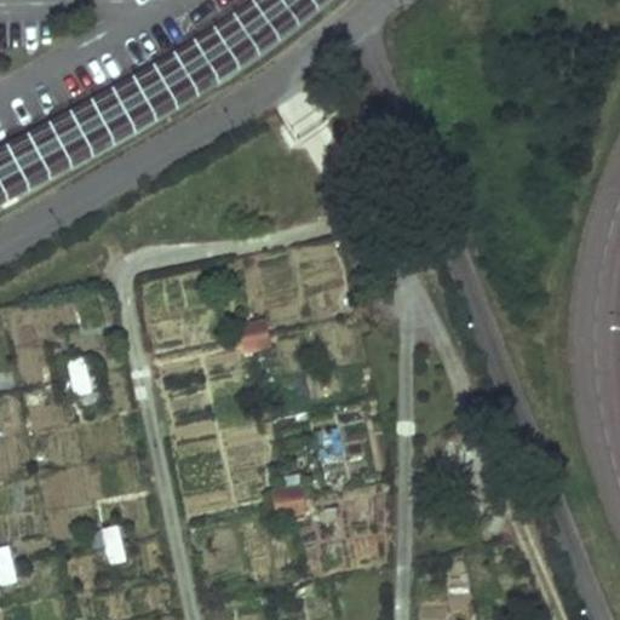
[(268,348),(263,323),(239,328),(244,352),(268,348)]
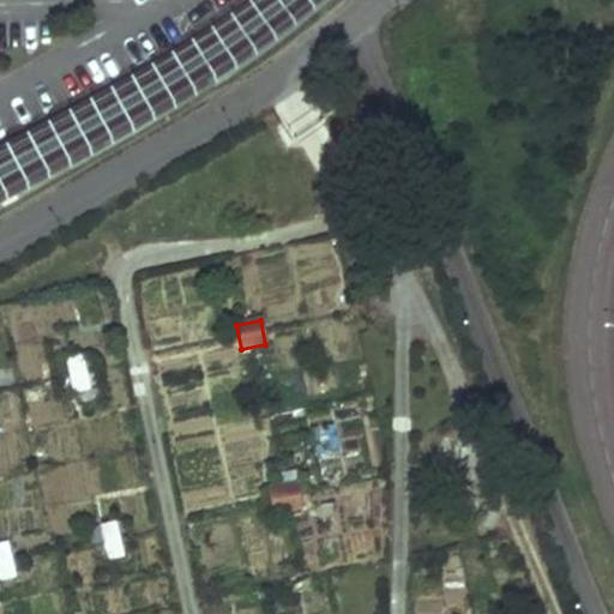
[(92,390),(84,356),(68,360),(77,393),(92,390)]
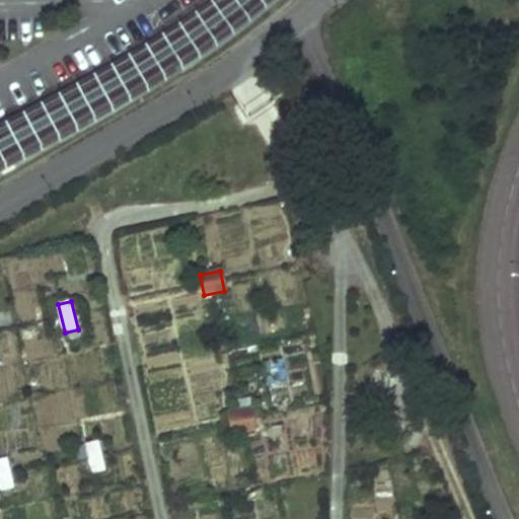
[(254,429),(250,409),(230,413),(234,433),(254,429)]
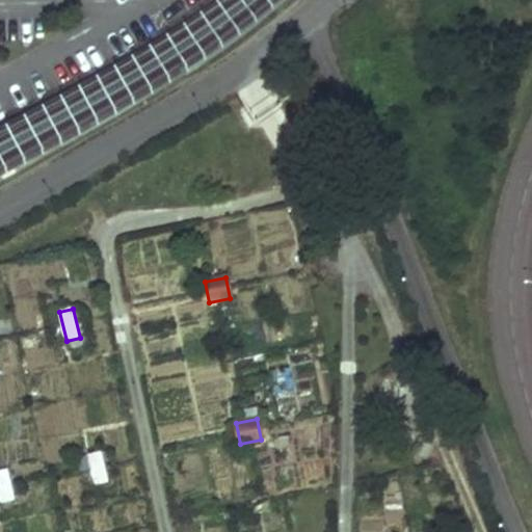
[(109,483),(103,453),(89,456),(96,486),(109,483)]
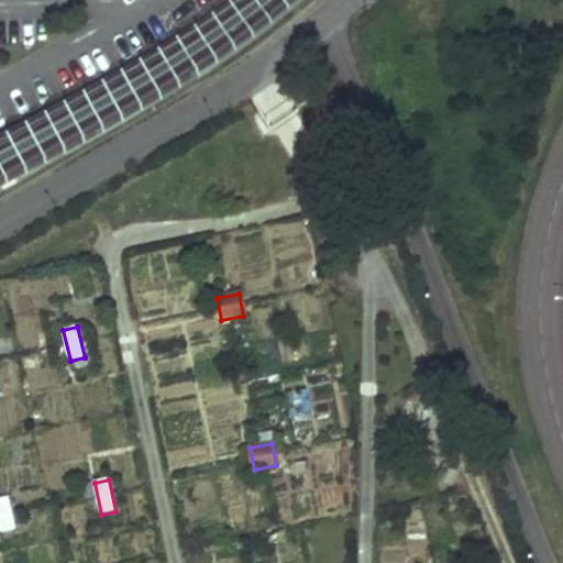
[(17,530),(9,498),(0,500),(0,522),(2,533),(17,530)]
